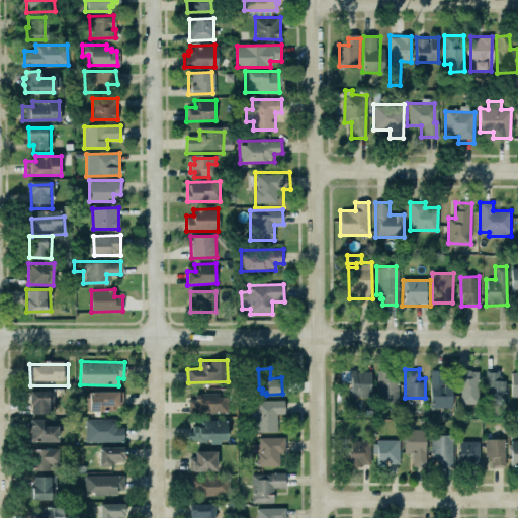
[(429,370),(430,411),(457,411),(456,386),(444,386),(444,369),(429,370)]
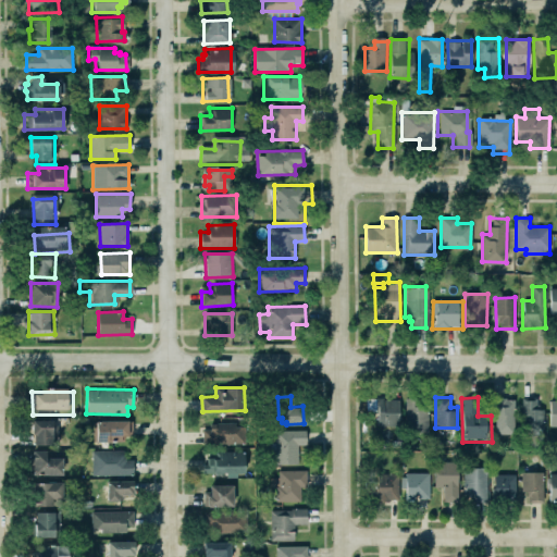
[(399,398),(378,398),(378,425),(398,425),(399,398)]
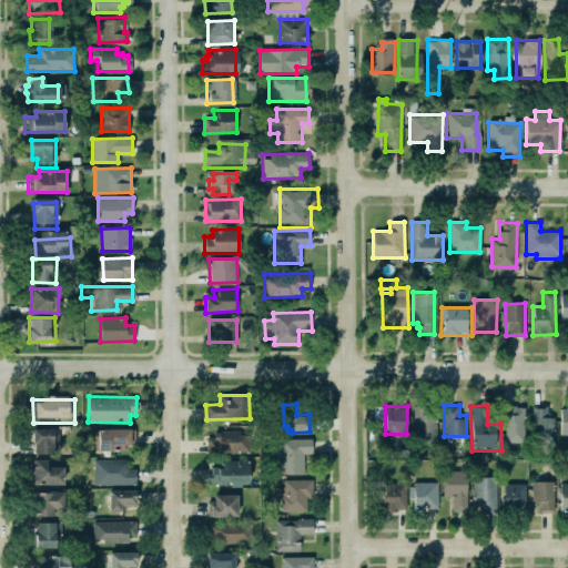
[(436,440),(437,406),(414,406),(413,440),(436,440)]
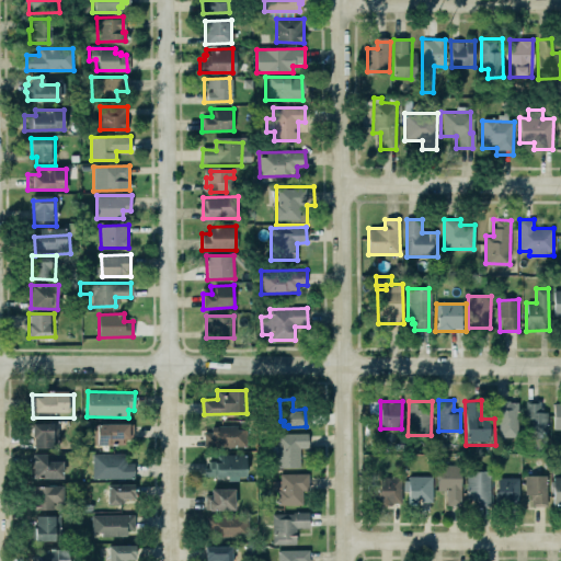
[(500,437),(518,437),(517,401),(499,401),(500,437)]
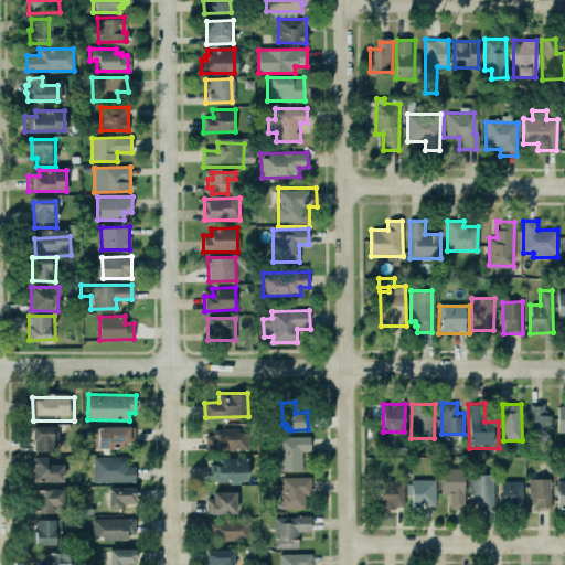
[(552,434),(552,415),(544,415),(544,404),(530,405),(530,434),(552,434)]
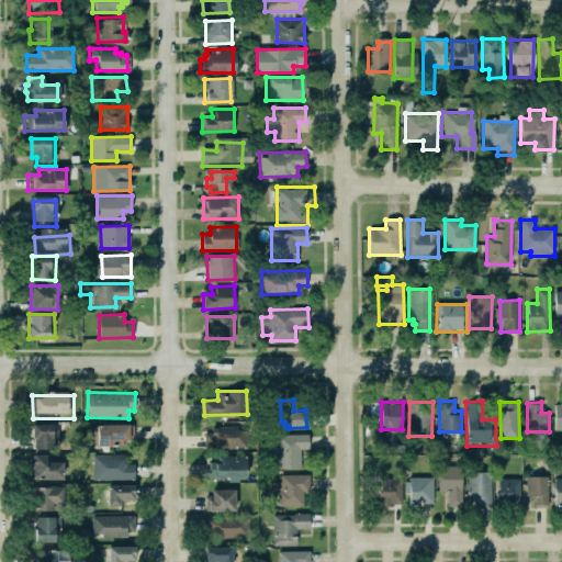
[(36,457),(58,457),(58,435),(68,435),(68,420),(36,420),(36,457)]
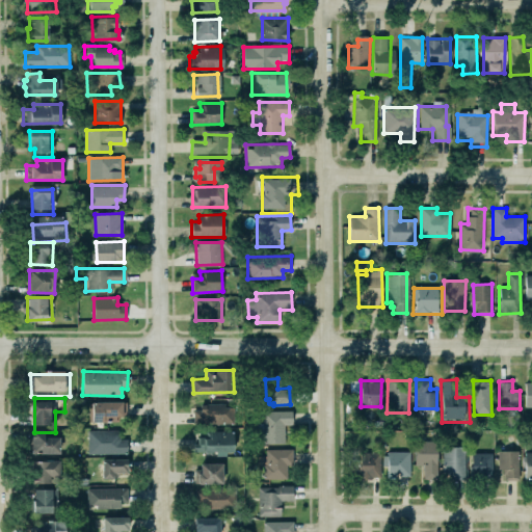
[(86,402),(88,402),(88,401),(118,401),(124,401),(124,413),(120,413),(118,416),(115,416),(116,420),(114,422),(89,421),(86,421),(86,402)]
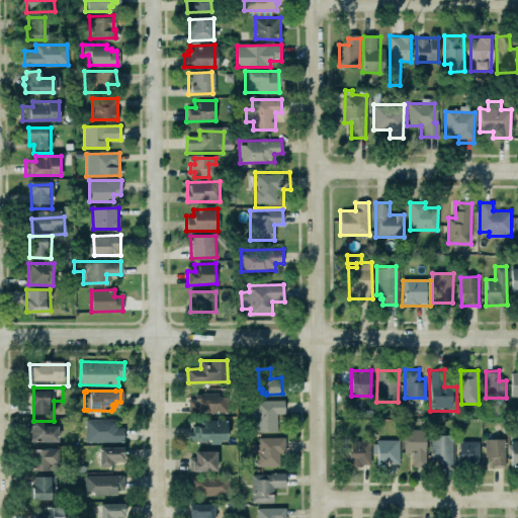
[(226,413),(227,395),(188,394),(187,412),(226,413)]
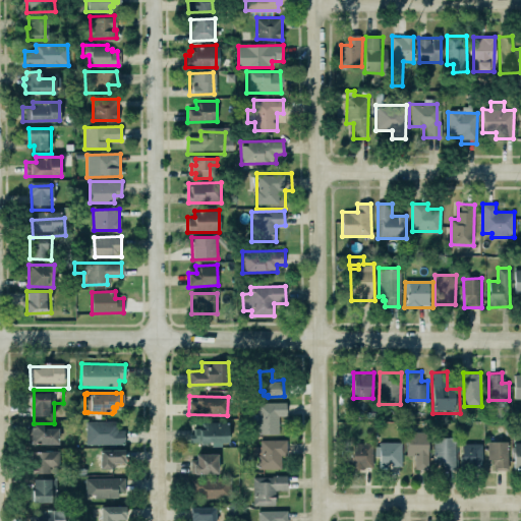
[(279,433),(278,415),(286,415),(286,402),(256,402),(256,413),(251,413),(252,425),(257,425),(257,433),(279,433)]
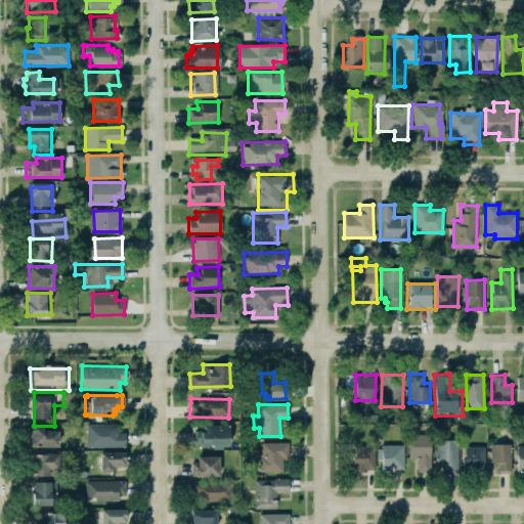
[(117,423),(86,424),(86,446),(125,445),(124,432),(117,432),(117,423)]
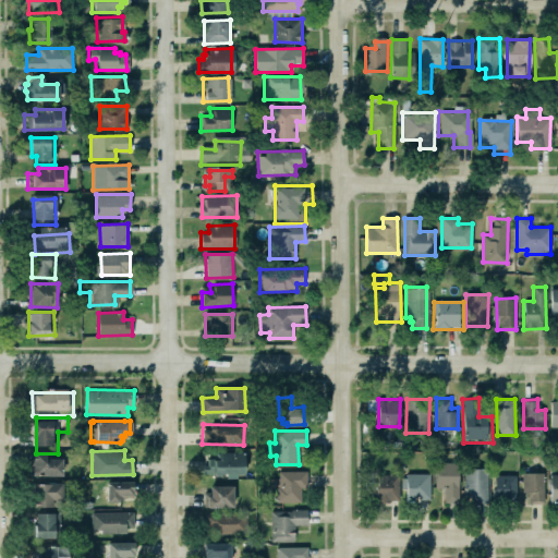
[(62,452),(33,451),(32,475),(61,475),(62,452)]
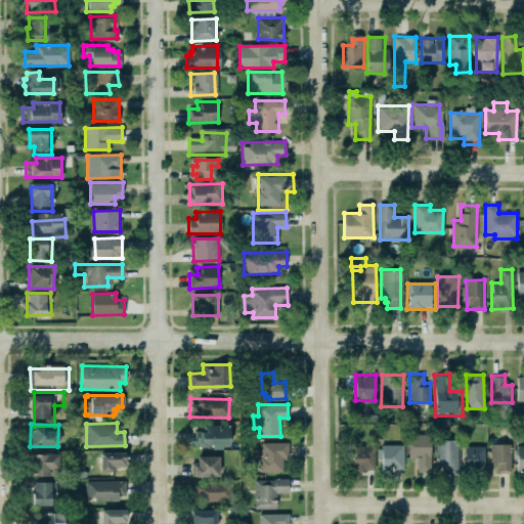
[(192,434),(209,433),(208,425),(233,424),(234,449),(193,450),(192,434)]
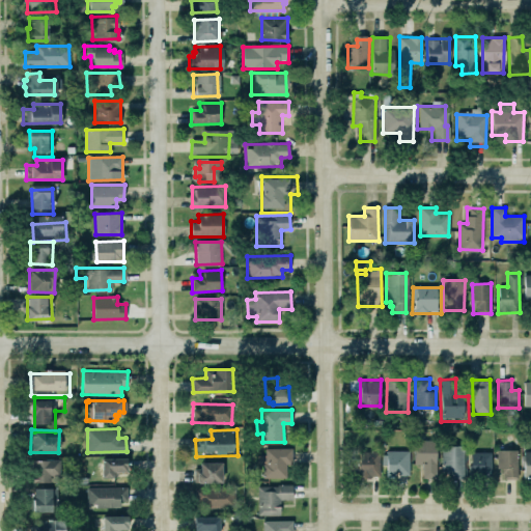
[(412,439),(411,457),(412,457),(412,464),(420,464),(420,477),(434,478),(435,439),(412,439)]
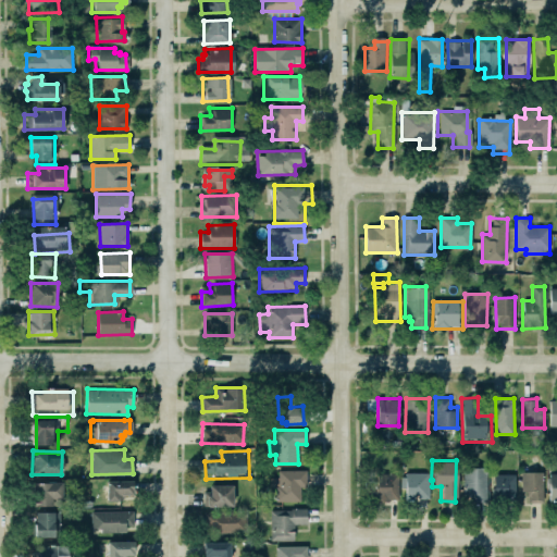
[(522,471),(523,471),(523,465),(532,463),(532,471),(542,471),(543,503),(527,502),(527,491),(522,491),(522,471)]
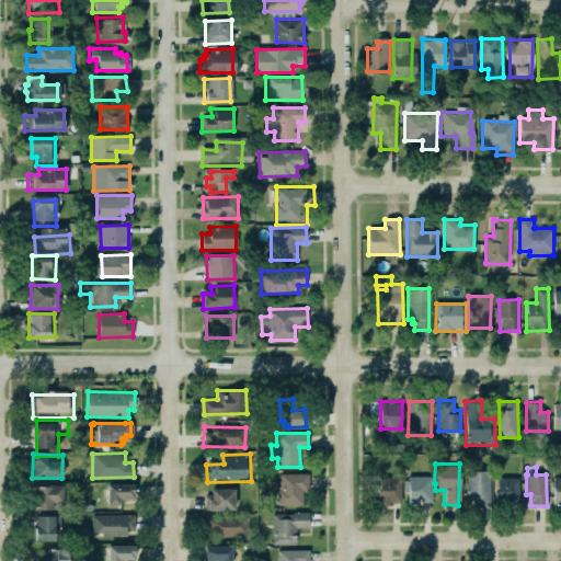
[(465,470),(476,470),(488,470),(488,504),(477,505),(477,500),(472,500),(472,496),(468,495),(468,493),(465,493),(465,470)]
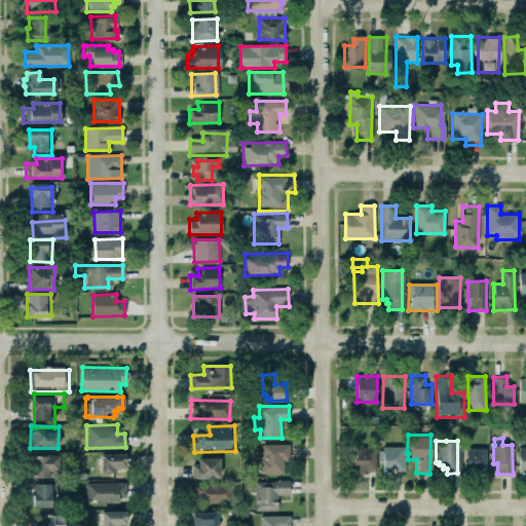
[(290,444),(292,460),(285,460),(285,474),(261,473),(260,460),(256,460),(256,450),(264,450),(263,444),(290,444)]
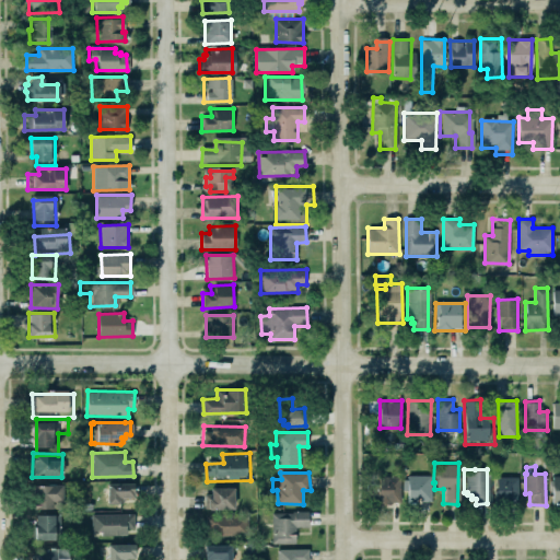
[(399,475),(377,476),(377,482),(366,483),(366,489),(375,489),(376,503),(400,502),(399,475)]
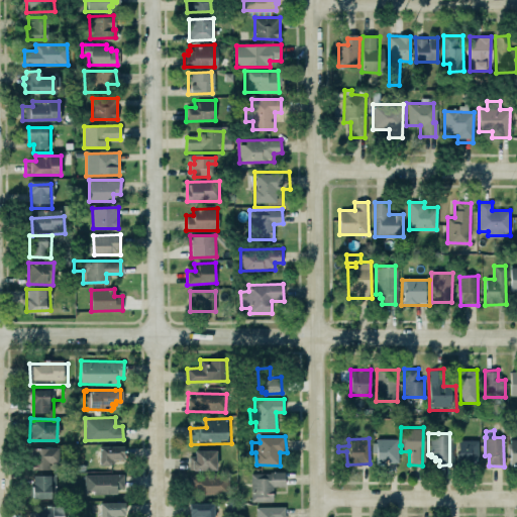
[(398,438),(376,438),(376,462),(398,462),(398,438)]
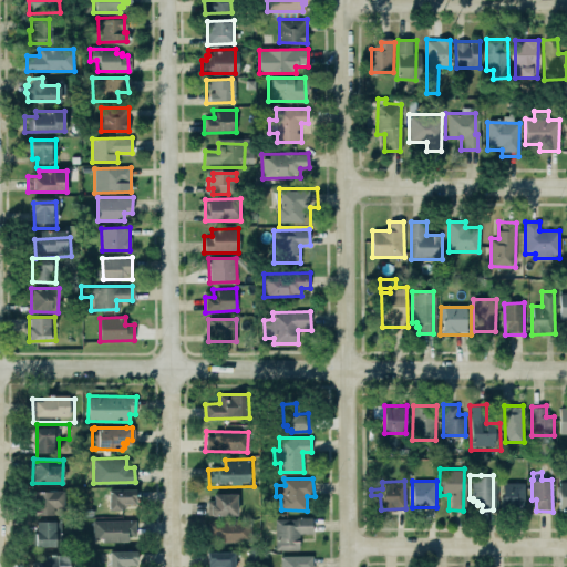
[(557,481),(566,481),(566,507),(566,509),(557,509),(557,496),(557,481)]
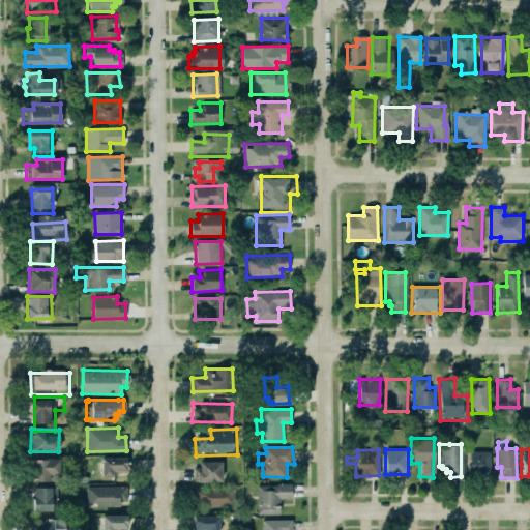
[(490,474),(490,450),(469,450),(468,474),(490,474)]
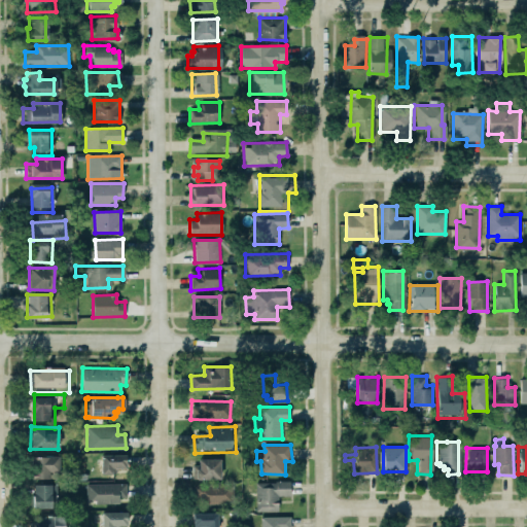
[(101,472),(126,471),(126,453),(100,454),(101,472)]
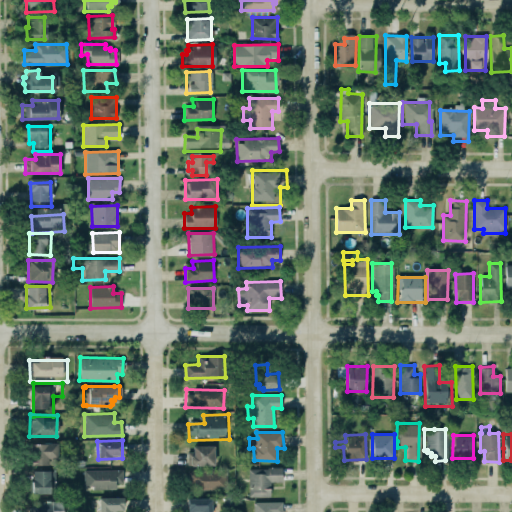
[(30,465),(56,464),(56,442),(30,443),(30,465)]
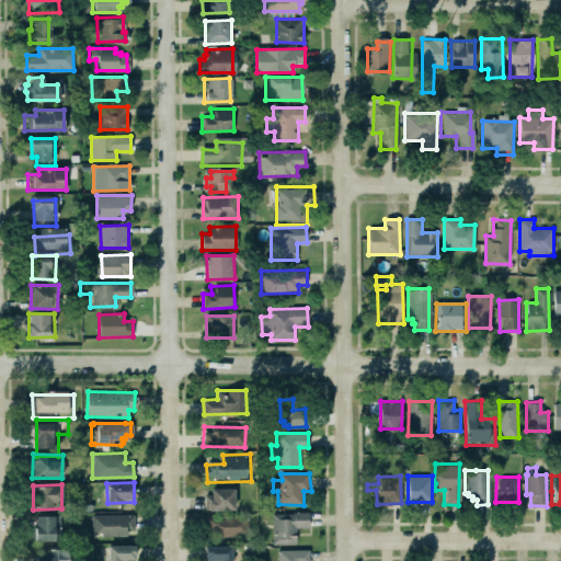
[(235,508),(233,488),(209,489),(209,510),(235,508)]
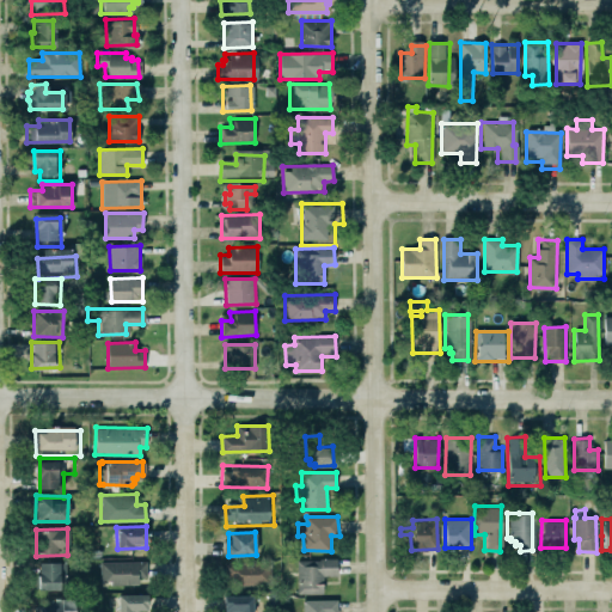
[(144,561),(97,561),(97,580),(109,580),(109,583),(136,583),(136,577),(144,577),(144,561)]
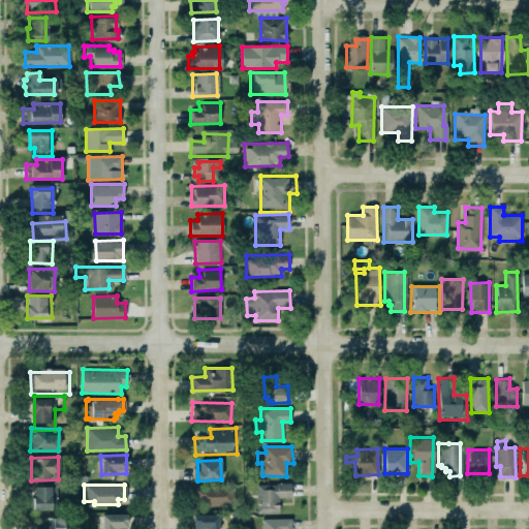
[(194,485),(193,503),(232,504),(234,486),(194,485)]
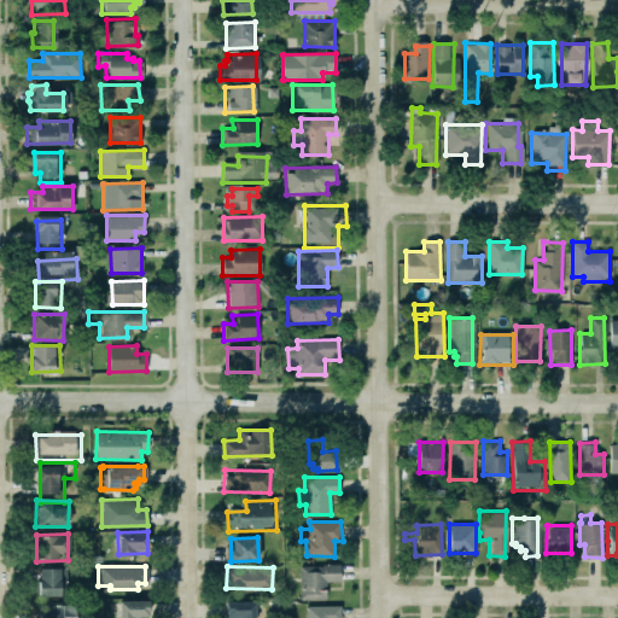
[(298,566),(343,566),(343,586),(330,586),(330,602),(299,602),(298,566)]
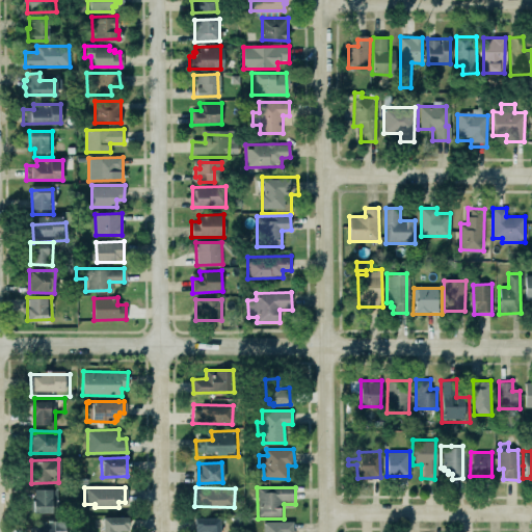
[(56,488),(32,488),(33,511),(56,510),(56,488)]
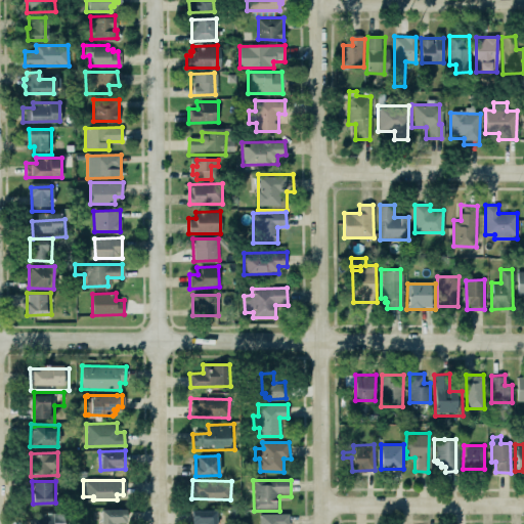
[(100,509),(100,523),(115,523),(115,522),(126,522),(126,509),(100,509)]
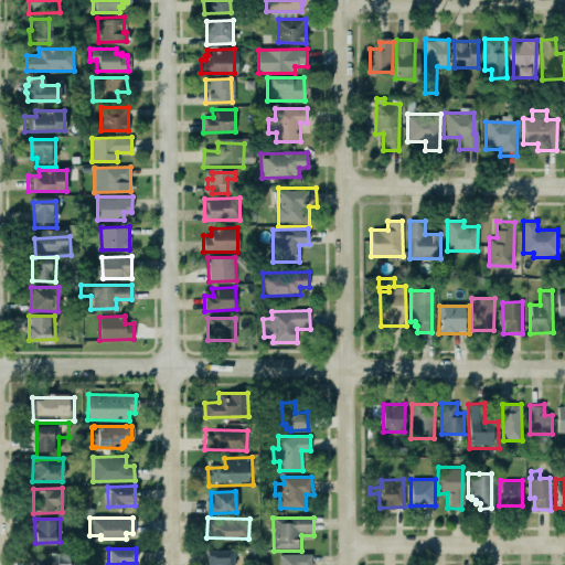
[(31,564),(71,564),(71,552),(42,552),(42,557),(31,558),(31,564)]
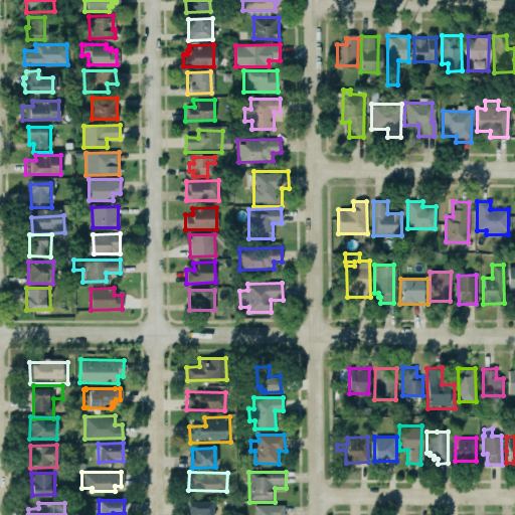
[(188,514),(188,503),(216,504),(215,514),(188,514)]
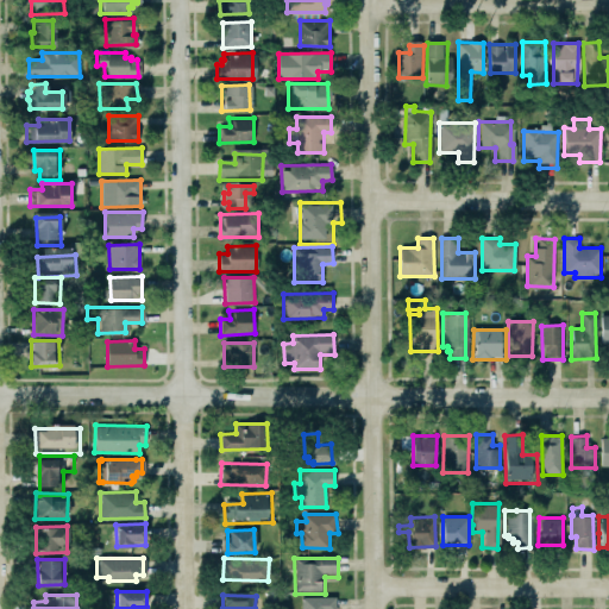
[(303,598),(303,608),(336,608),(336,598),(303,598)]
